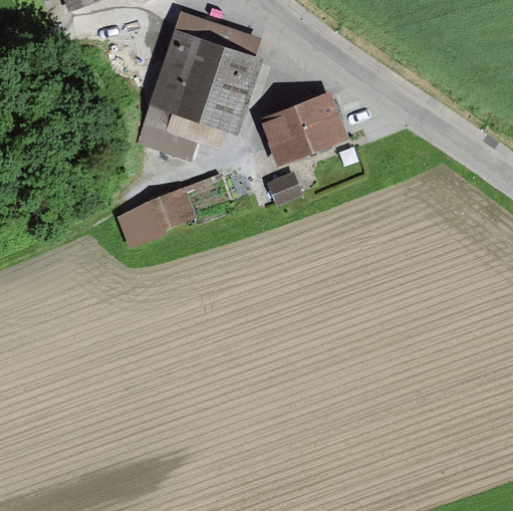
[(63,0),(69,13),(103,0),(63,0)]
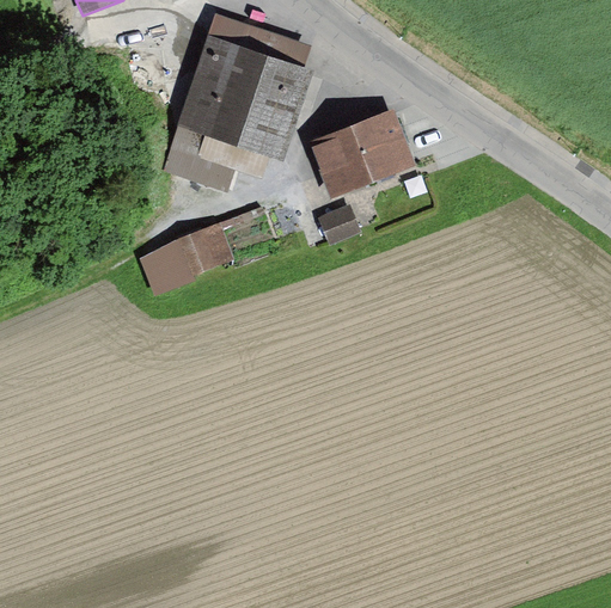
[(315,47),(213,14),(177,124),(242,147),(279,158),(315,47)]
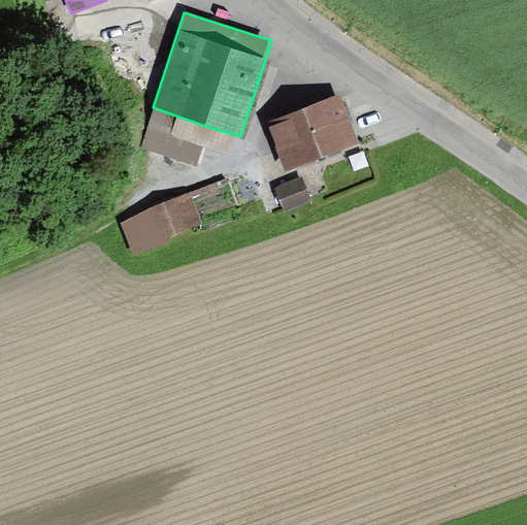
[(339,99),(300,115),(319,162),(359,145),(339,99)]
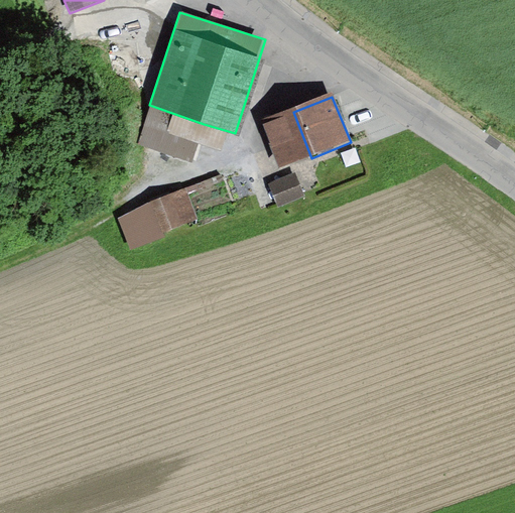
[(204,124),(149,105),(136,142),(190,161),(204,124)]
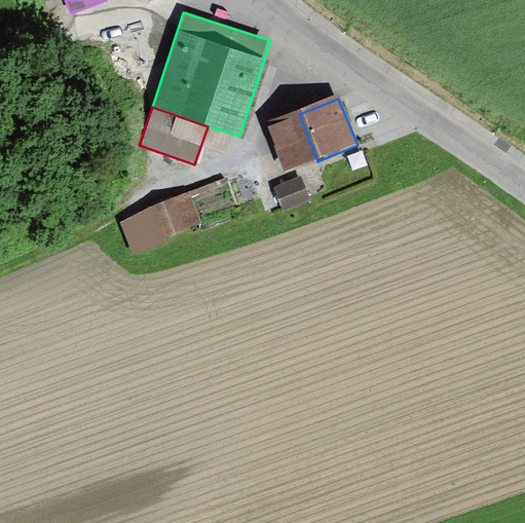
[(299,114),(268,126),(287,174),(317,161),(299,114)]
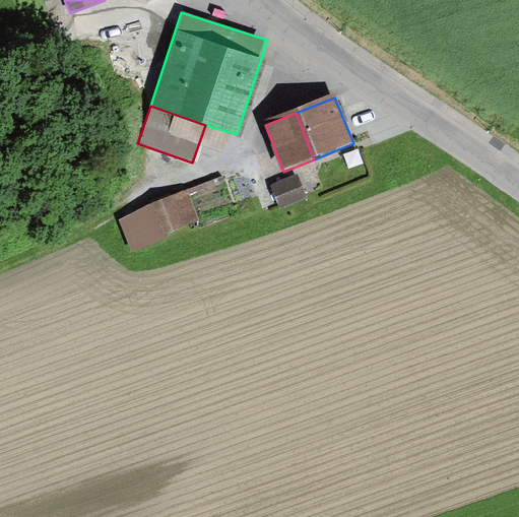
[(318,169),(301,173),(304,187),(322,182),(318,169)]
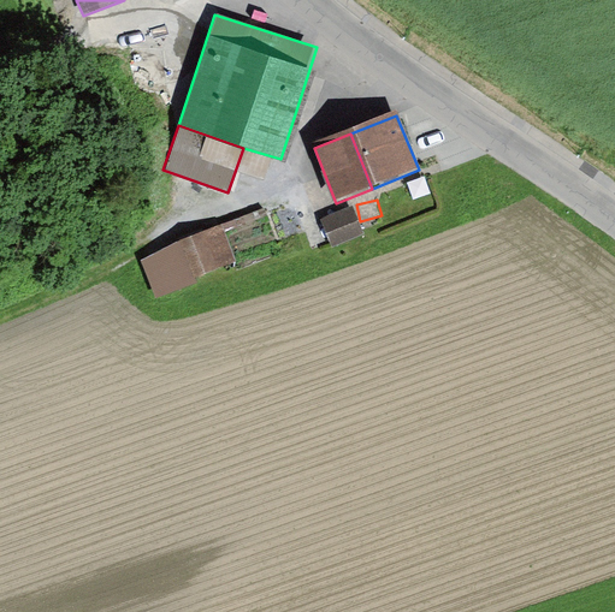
[(352,208),(320,220),(331,247),(362,235),(352,208)]
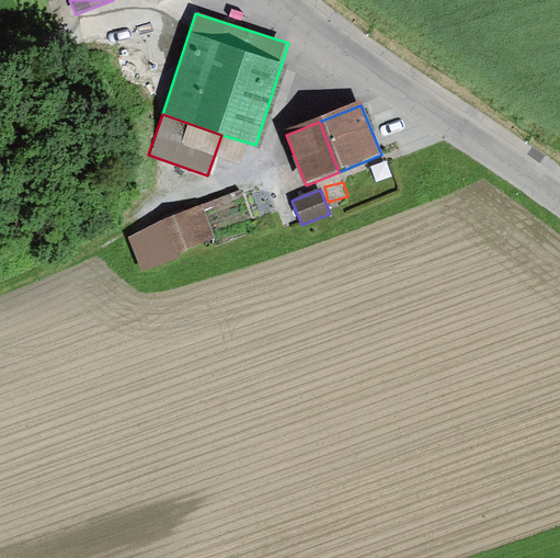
[(202,208),(128,237),(141,272),(215,243),(202,208)]
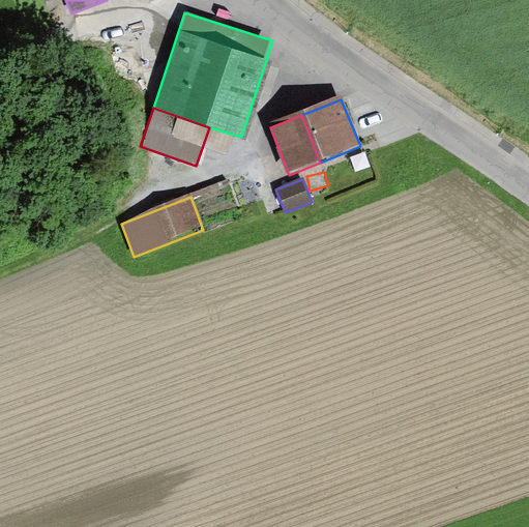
All buildings are outlined.
